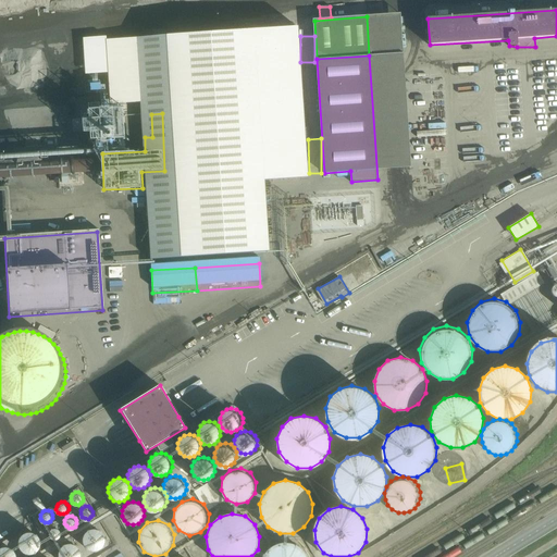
[(51,533),(53,534),(57,534),(60,533),(62,530),(62,527),(60,524),(58,522),(54,522),(51,523),(50,527),(50,530),(51,533)]
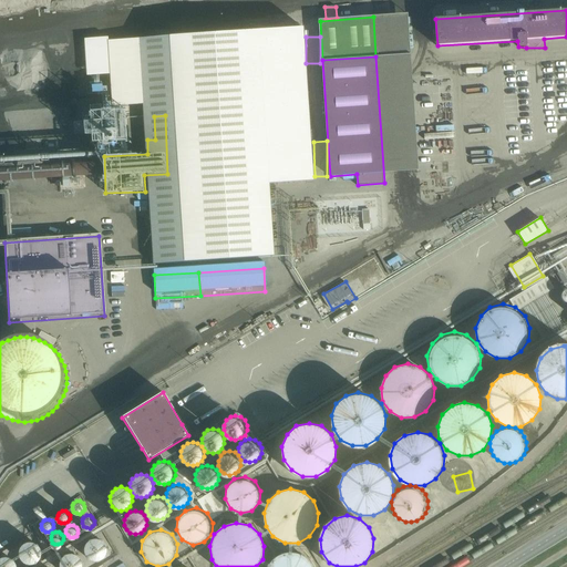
[(86,556),(91,559),(96,560),(101,559),(105,556),(107,552),(107,546),(105,542),(101,538),(96,537),(91,538),(86,542),(84,546),(84,552),(86,556)]
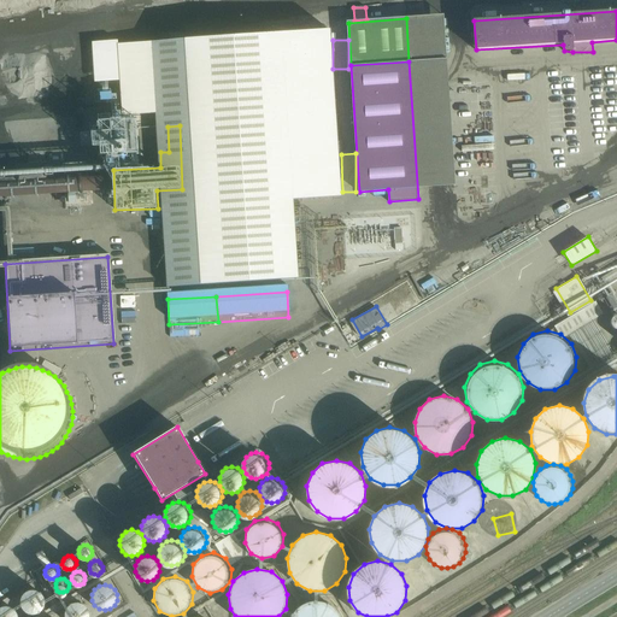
[(24,613),(28,616),(40,616),(45,613),(47,609),(47,603),(45,598),(40,594),(35,593),(29,594),(24,598),(22,603),(22,609),(24,613)]
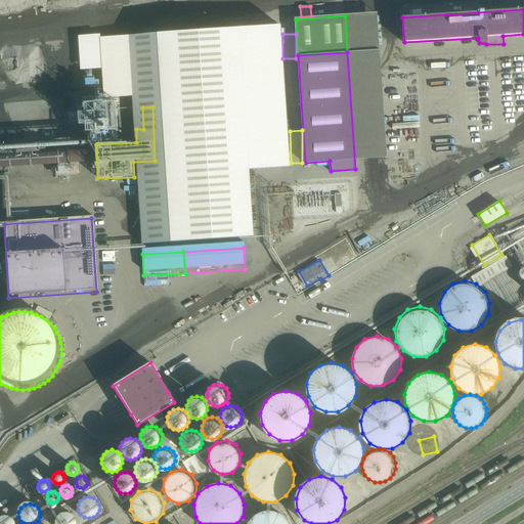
[(246,523),(291,523),(290,519),(280,511),(269,508),(257,511),(248,519),(246,523)]
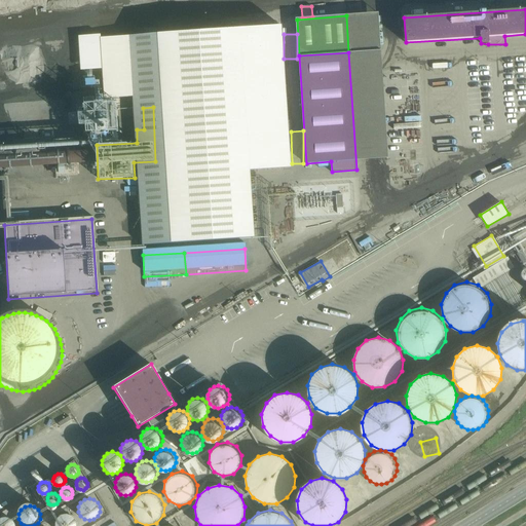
[(57,525),(77,525),(78,525),(78,521),(75,517),(72,514),(67,513),(63,514),(59,517),(57,521),(57,525)]
